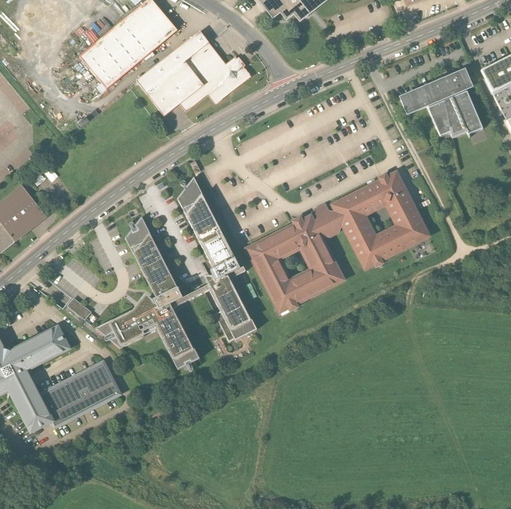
[(144,0),(78,57),(105,89),(176,28),(151,0),(144,0)]
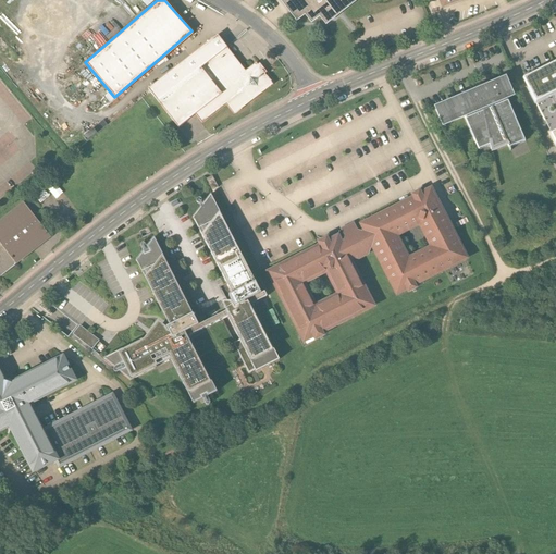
[(283,0),(297,19),(306,12),(311,20),(320,13),(325,21),(354,0),(283,0)]
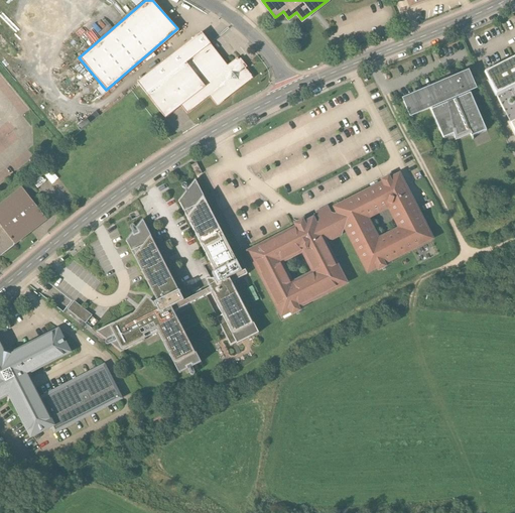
[(135,80),(144,91),(145,93),(211,41),(201,29),(135,80)]
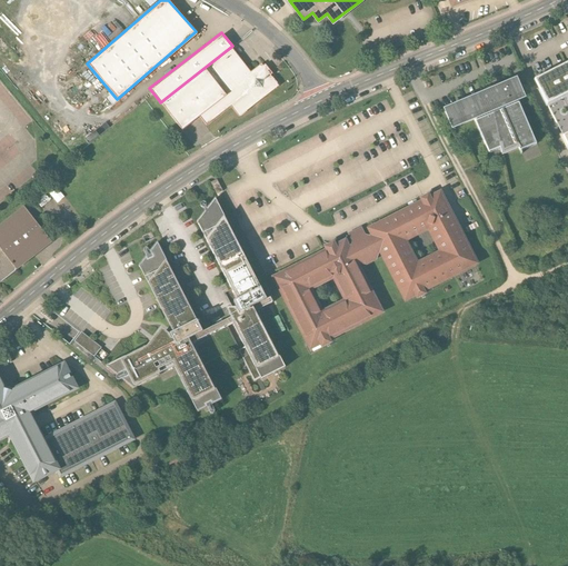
[(232,46),(160,102),(180,128),(199,113),(206,122),(231,103),(238,112),(275,83),(266,72),(268,71),(263,66),(261,68),(259,65),(251,70),(232,46)]
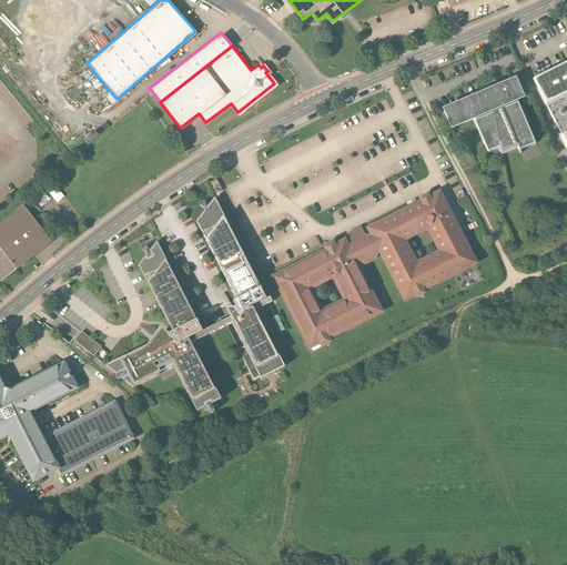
[(566,59),(565,61),(533,77),(566,145),(566,59)]
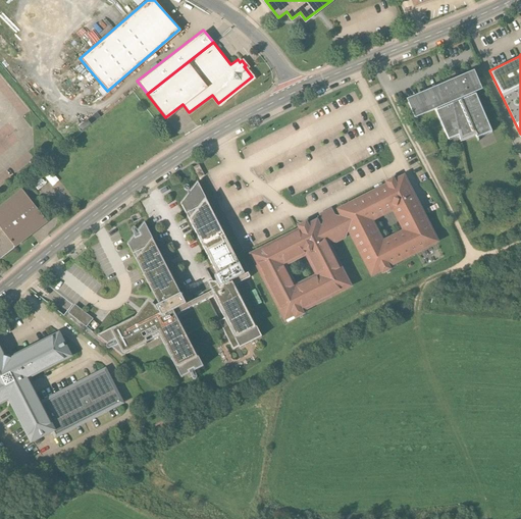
[(445,85),(407,101),(414,117),(435,108),(448,138),(458,134),(458,136),(460,139),(473,133),(475,137),(492,130),(475,90),(481,88),(474,71),(445,85)]
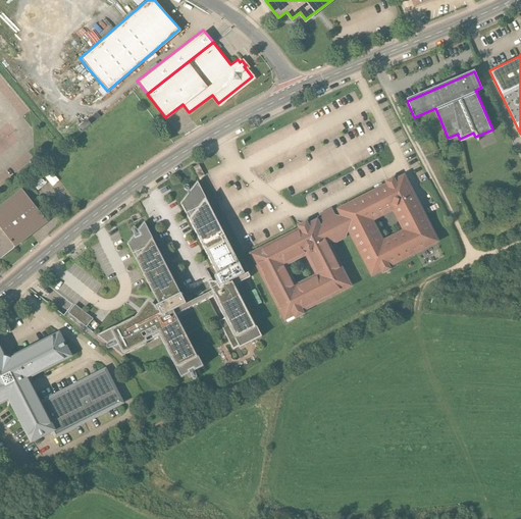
[(76,125),(81,131),(99,115),(96,110),(76,125)]
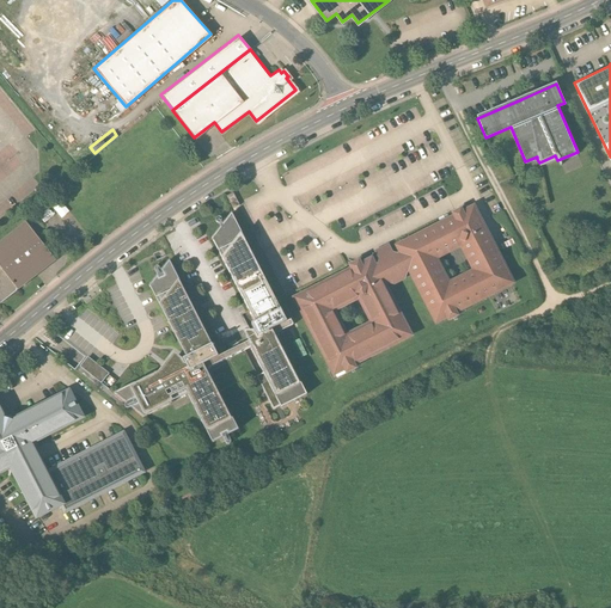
[(232,190),(226,194),(232,207),(239,203),(232,190)]
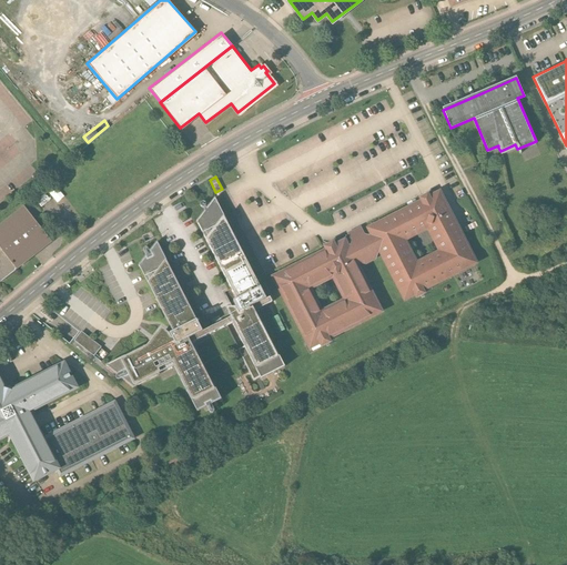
[(49,192),(59,204),(66,199),(57,187),(49,192)]
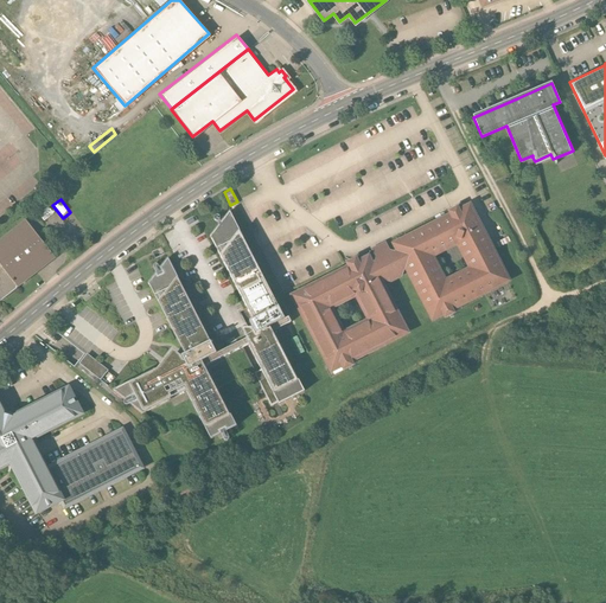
[(470,200),(391,241),(399,254),(403,264),(431,319),(509,280),(470,200)]
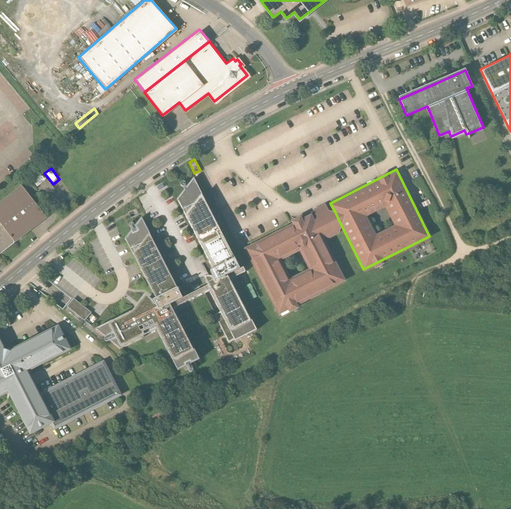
[(36,186),(46,178),(42,174),(33,181),(36,186)]
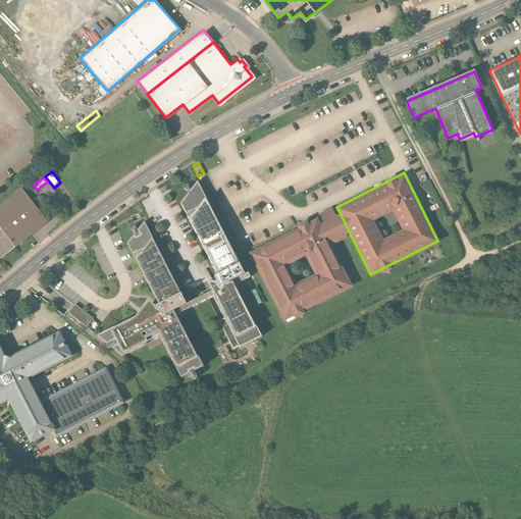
[(247,271),(243,273),(196,180),(177,206),(212,274),(201,279),(205,289),(199,292),(190,297),(193,305),(212,295),(223,316),(219,318),(236,349),(261,336),(232,282),(249,275),(247,271)]
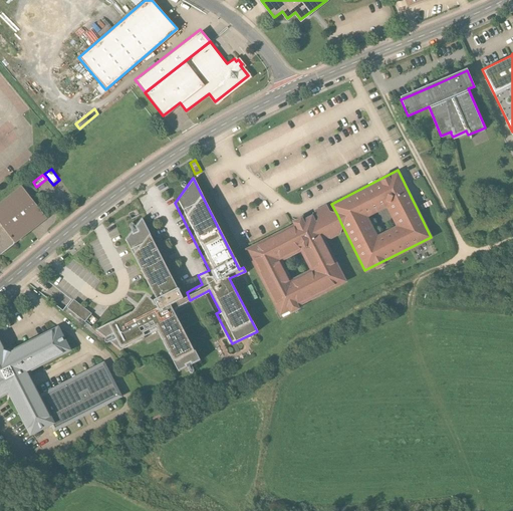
[(20,184),(0,199),(0,252),(46,217),(20,184)]
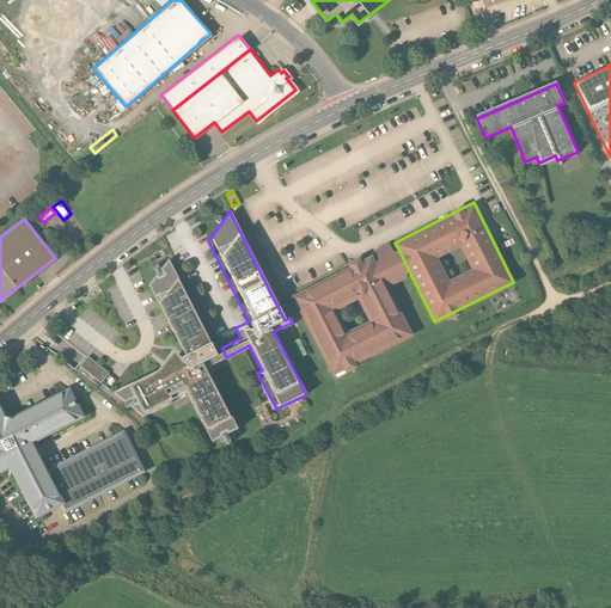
[(378,252),(376,269),(382,280),(384,278),(391,281),(402,275),(404,268),(407,266),(402,256),(388,247),(383,250),(378,252)]
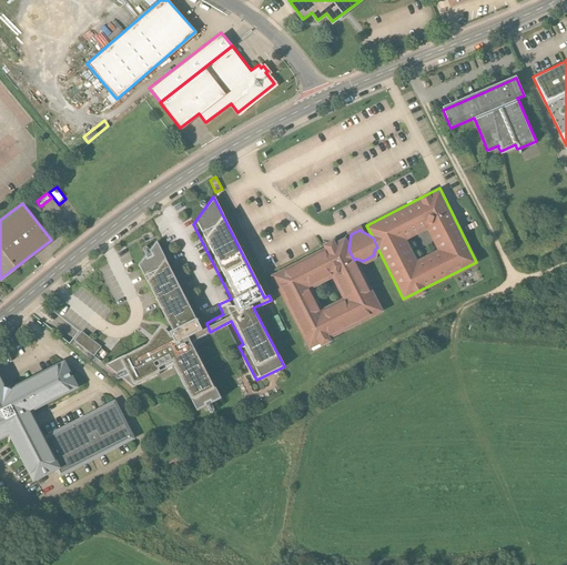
[(307,350),(380,311),(342,238),(270,275),(307,350)]
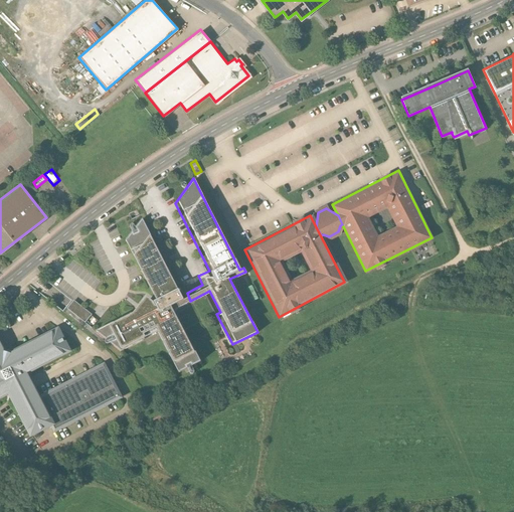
[(190,301),(187,293),(182,295),(141,218),(135,226),(133,222),(131,221),(129,222),(129,225),(132,230),(125,239),(154,297),(151,298),(147,296),(139,307),(133,314),(97,331),(105,338),(104,339),(104,341),(106,342),(107,342),(109,341),(120,349),(144,337),(143,335),(157,328),(177,370),(201,360),(173,309),(190,301)]
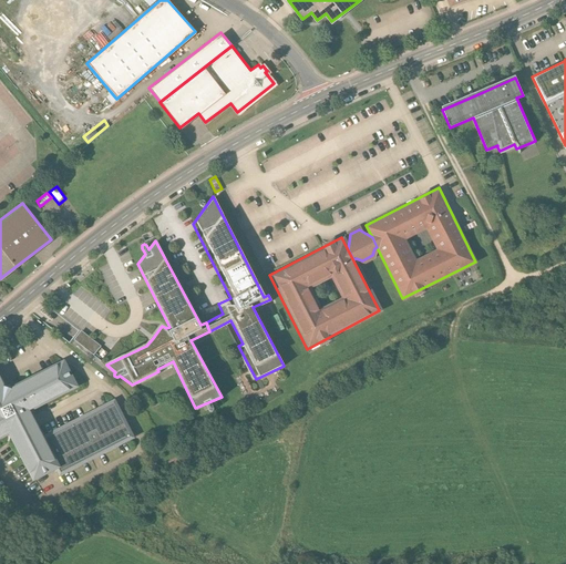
[(9,388),(0,369),(0,440),(11,434),(34,481),(59,469),(61,474),(126,440),(137,436),(117,396),(107,401),(44,433),(31,409),(72,388),(80,385),(67,359),(9,388)]
